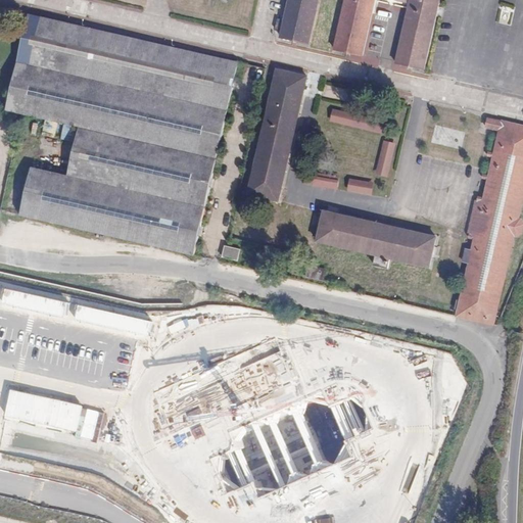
[(319,0),(289,0),(281,38),(310,44),(319,0)]
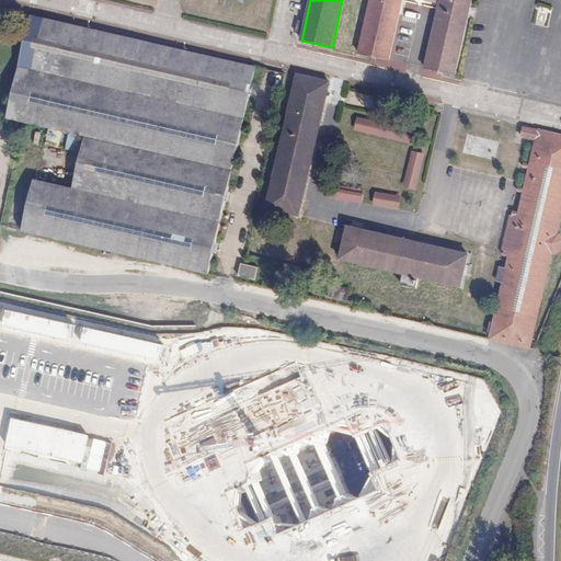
[(402,0),(370,0),(359,53),(389,60),(402,0)]
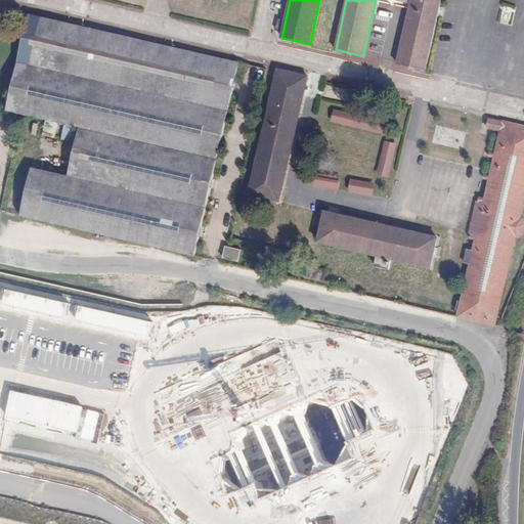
[(499,24),(512,25),(514,7),(501,6),(499,24)]
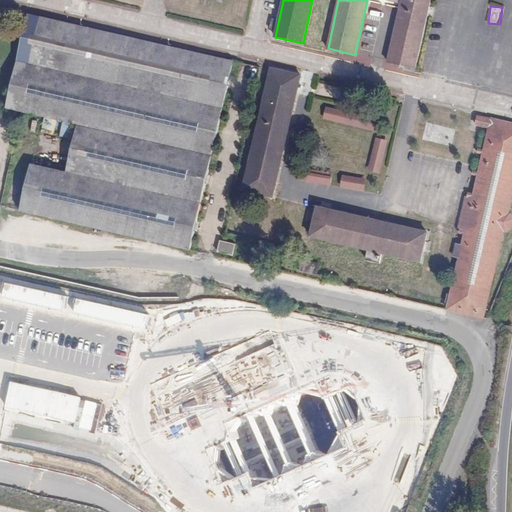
[(20,210),(190,250),(234,61),(28,14),(7,108),(75,124),(63,173),(30,165),(20,210)]
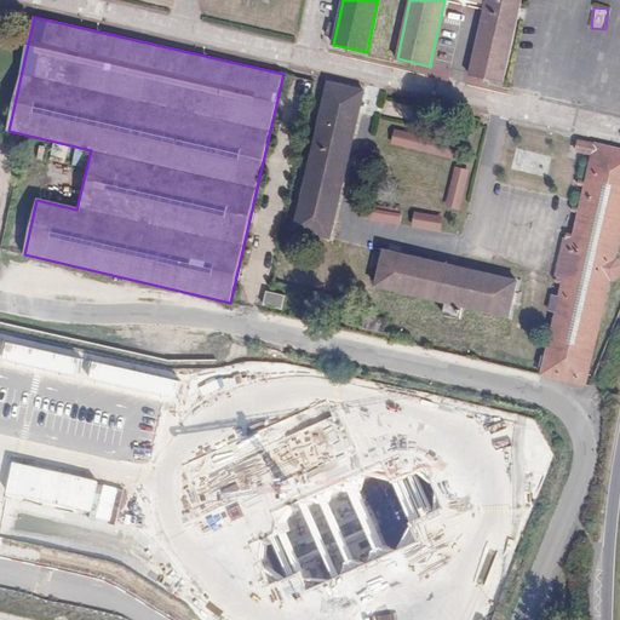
[(465,82),(504,93),(506,86),(466,76),(465,82)]
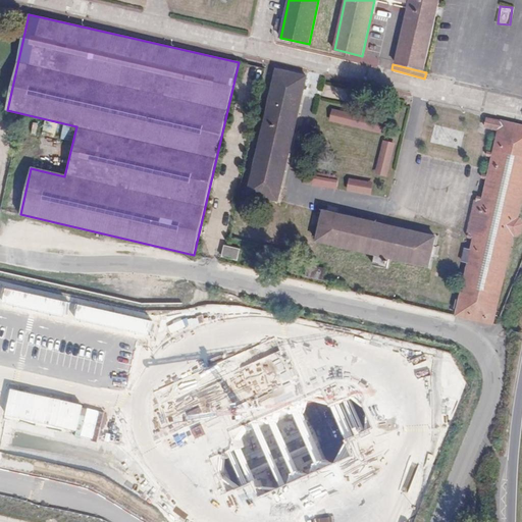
[(278,201),(307,76),(277,69),(249,194),(278,201)]
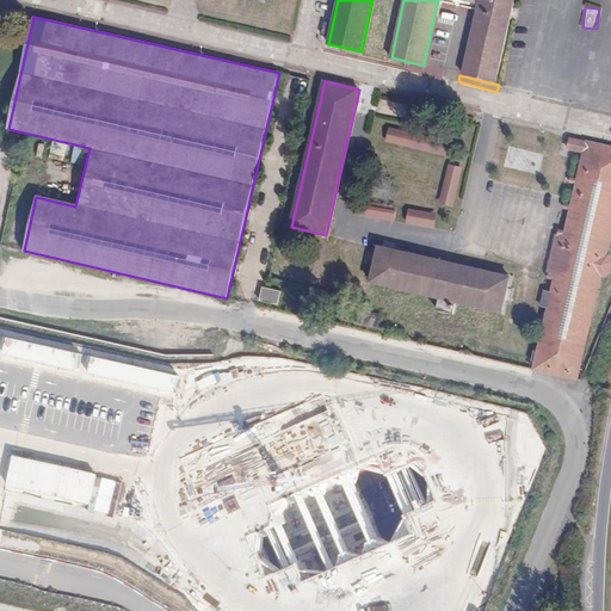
[(389,127),(386,143),(451,156),(455,140),(389,127)]
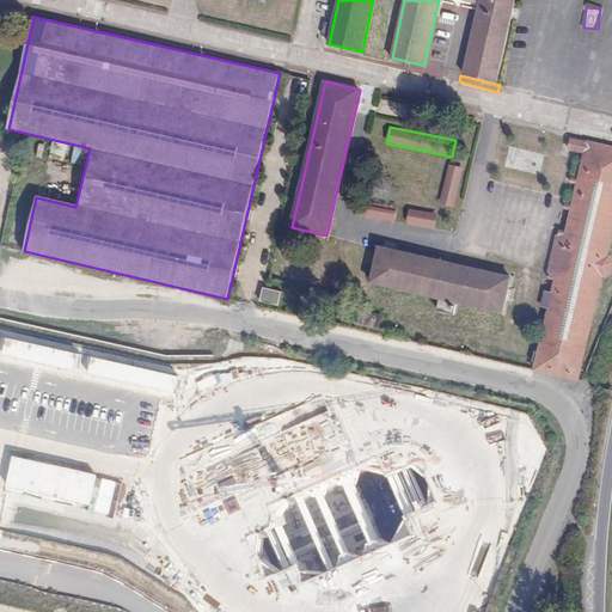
[(607,257),(611,233),(611,148),(571,139),(569,150),(586,153),(580,181),(571,178),(571,183),(579,184),(574,207),(567,204),(565,208),(573,210),(568,232),(560,231),(549,279),(557,281),(555,294),(546,292),(543,306),(551,308),(546,329),(538,328),(538,330),(545,332),(537,369),(580,379),(603,275),(605,276),(611,273),(611,268),(611,261),(610,257),(607,257)]
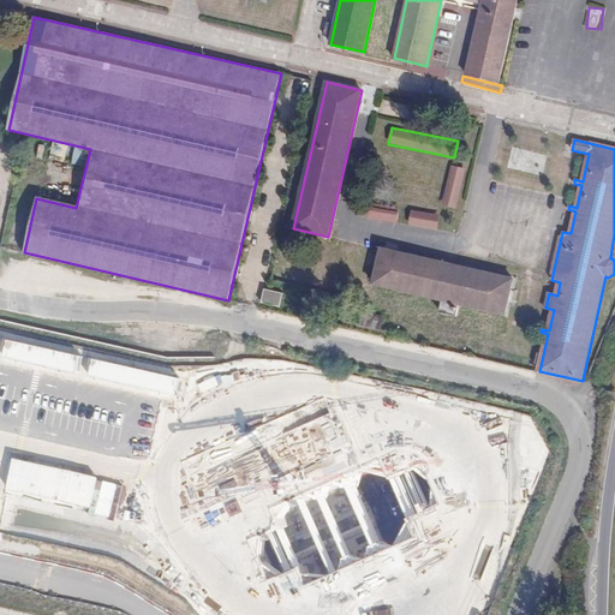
[(51,155),(64,157),(67,144),(53,142),(51,155)]
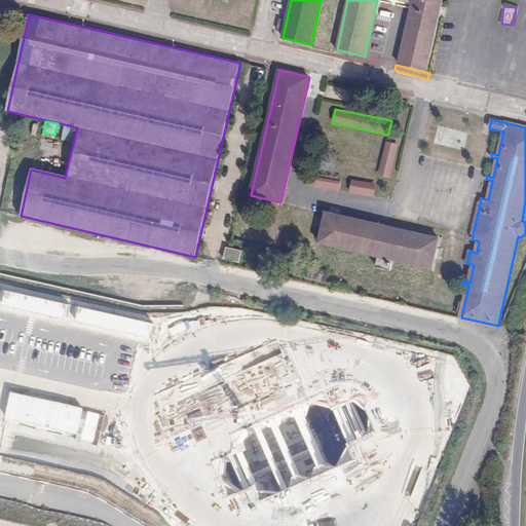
[(384,141),(379,177),(392,179),(398,143),(384,141)]
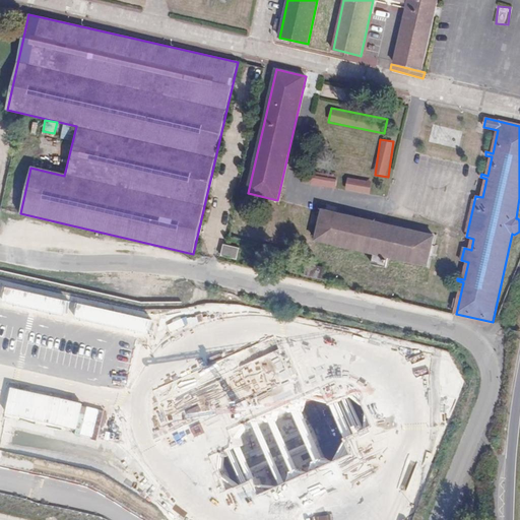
[(312,185),(336,188),(337,179),(313,177),(312,185)]
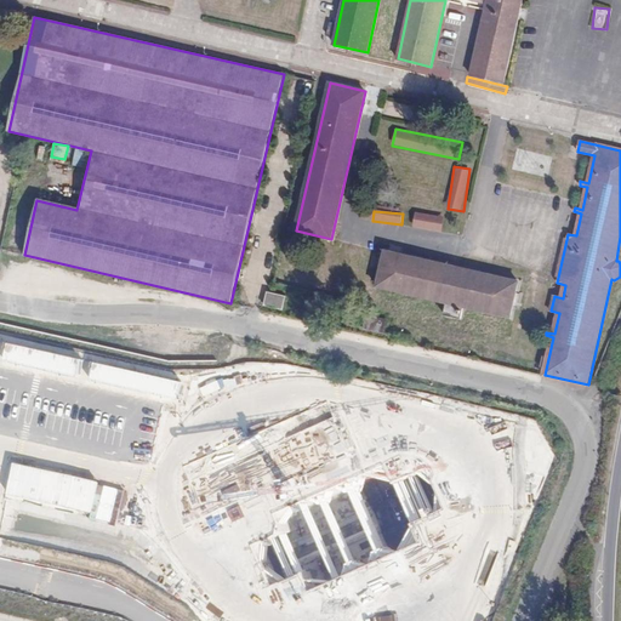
[(414,227),(442,233),(445,217),(416,212),(414,227)]
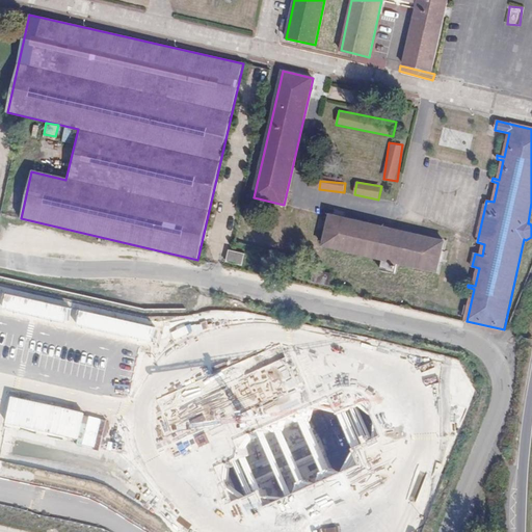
[(437,272),(445,242),(330,215),(323,245),(383,260),(381,270),(395,273),(397,263),(437,272)]
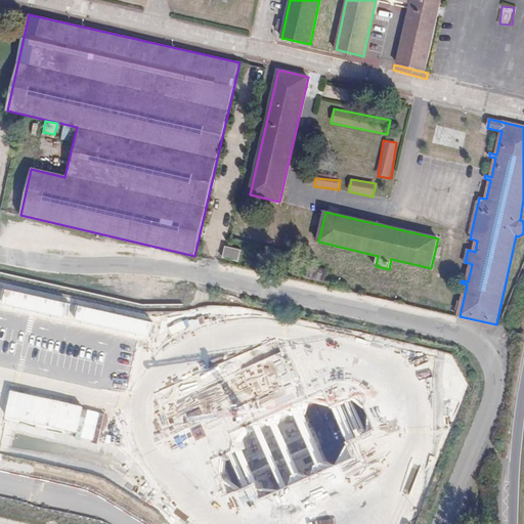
[(242,250),(225,247),(224,253),(224,258),(238,262),(242,250)]
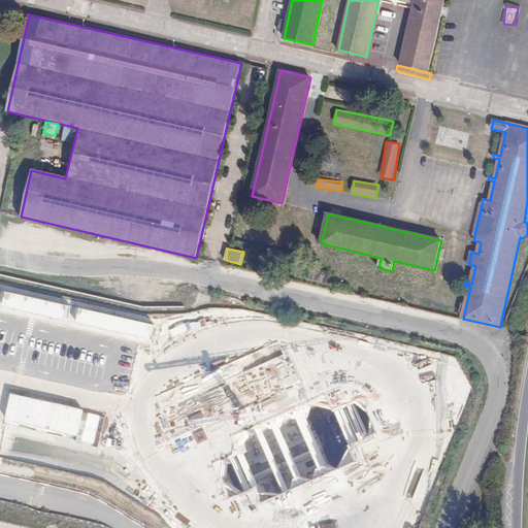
[(329,272),(311,268),(309,279),(326,283),(329,272)]
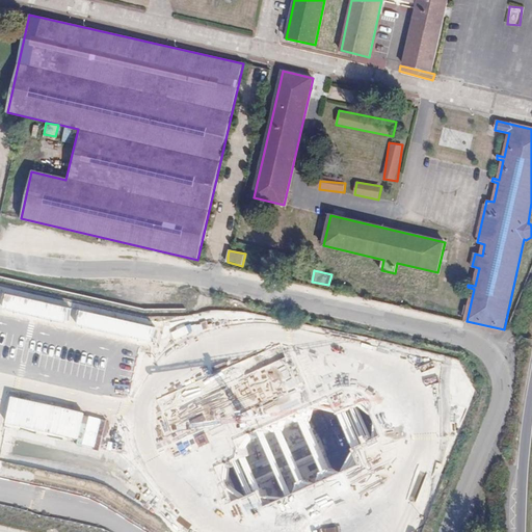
[(213,468),(229,503),(256,491),(263,507),(358,466),(351,449),(380,436),(365,401),(336,414),(328,398),(233,440),(240,456),(213,468)]
